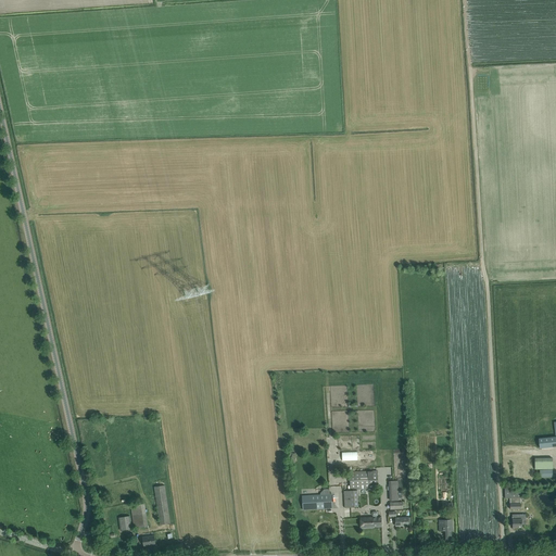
[(555,436),(541,438),(539,439),(540,445),(540,449),(555,446),(555,436)]
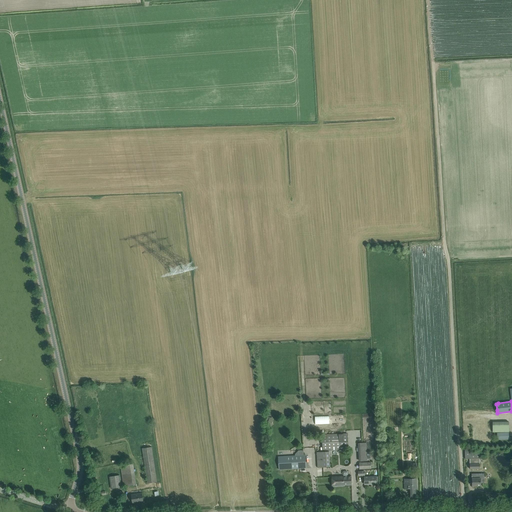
[(317,452),(317,457),(318,467),(330,467),(329,451),(332,451),(332,455),(337,455),(337,452),(338,450),(348,450),(347,433),(322,434),(323,452),(317,452)]
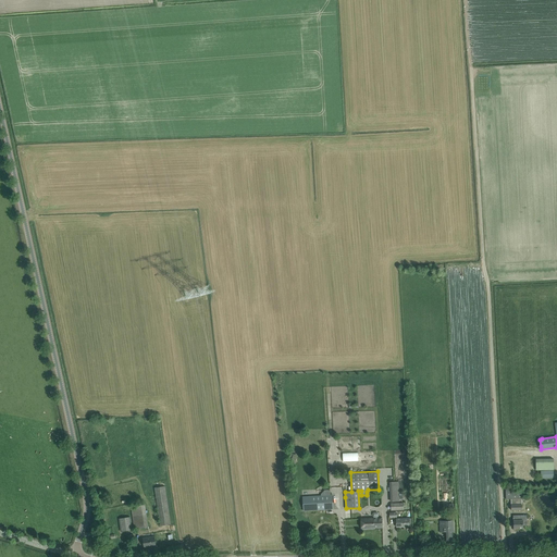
[(391,502),(392,502),(392,504),(391,504),(391,510),(404,510),(404,503),(398,503),(398,502),(399,502),(398,482),(390,482),(391,502)]
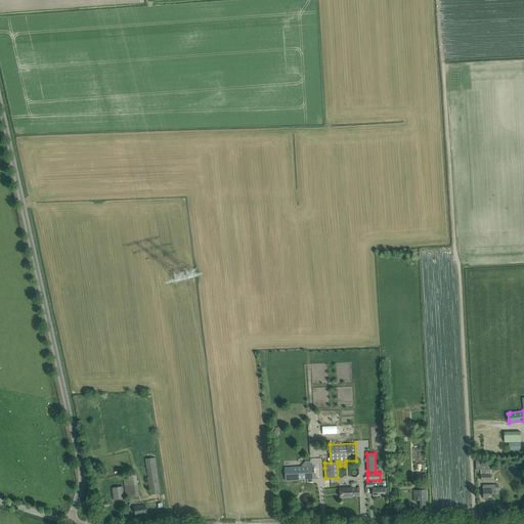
[(156,457),(145,460),(150,494),(161,493),(156,457)]
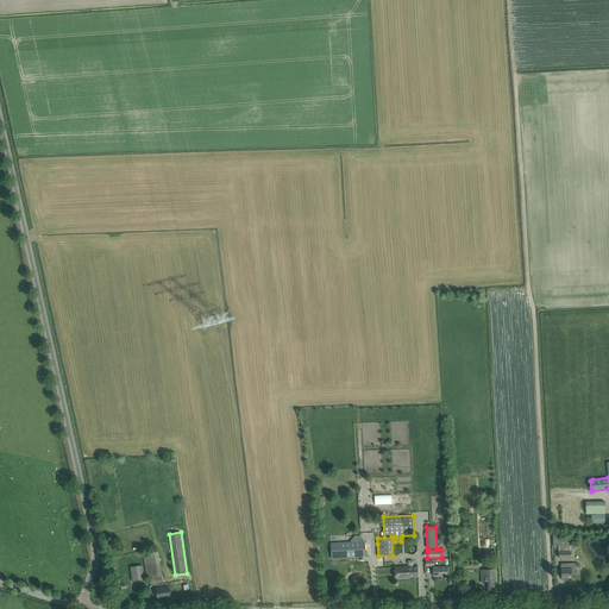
[(559,534),(553,534),(553,546),(559,546),(559,558),(570,558),(570,539),(559,539),(559,534)]
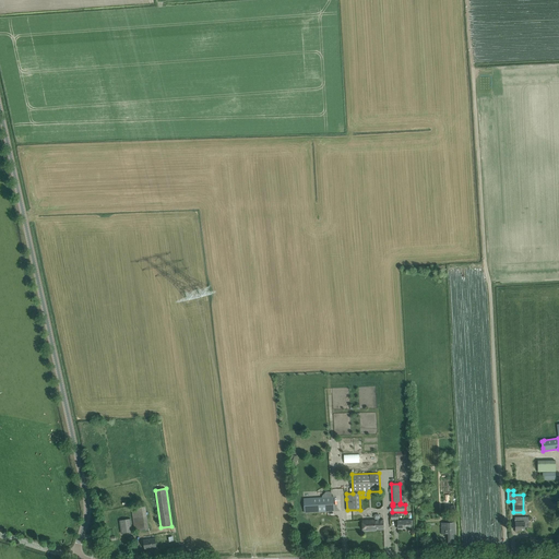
[(304,498),(304,502),(305,513),(332,511),(332,500),(332,497),(304,498)]
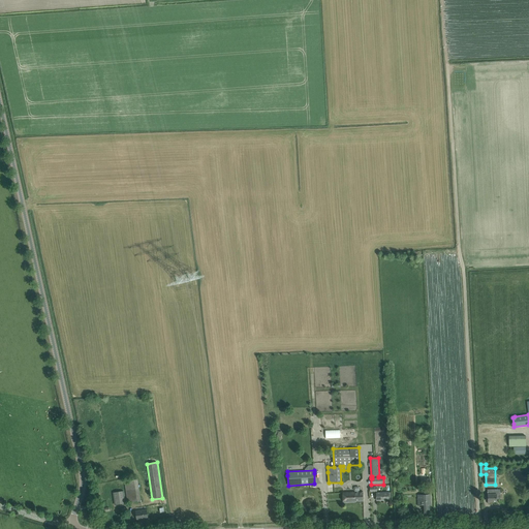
[(138,479),(125,480),(128,502),(141,501),(138,479)]
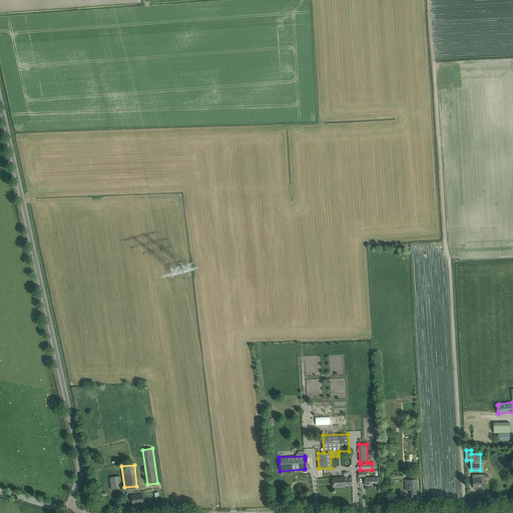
[(485,484),(485,474),(473,475),(473,487),(481,486),(481,484),(485,484)]
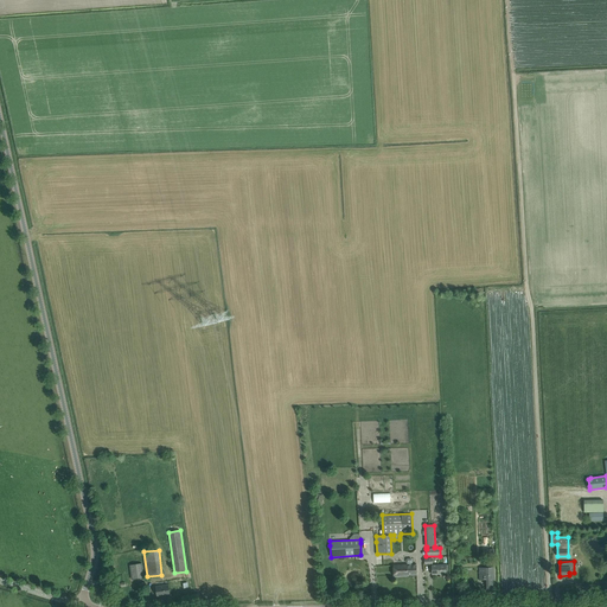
[(141,564),(131,566),(132,580),(144,577),(141,564)]
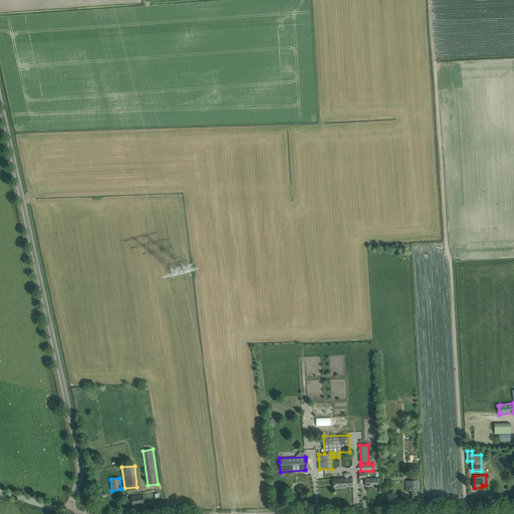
[(344,478),(337,479),(333,479),(333,488),(345,487),(353,487),(352,478),(344,478)]
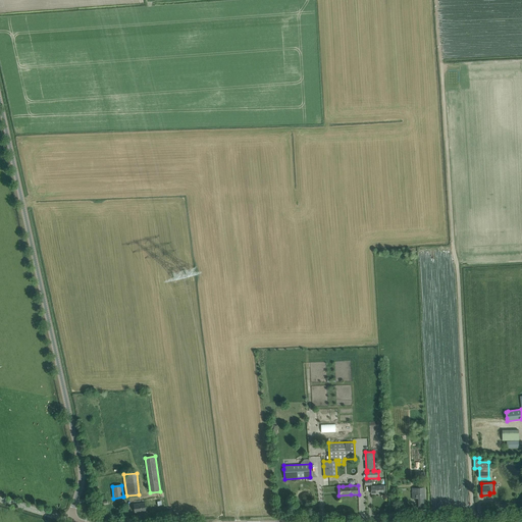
[(412,488),(412,493),(412,499),(417,499),(418,509),(424,509),(423,499),(425,499),(424,487),(412,488)]
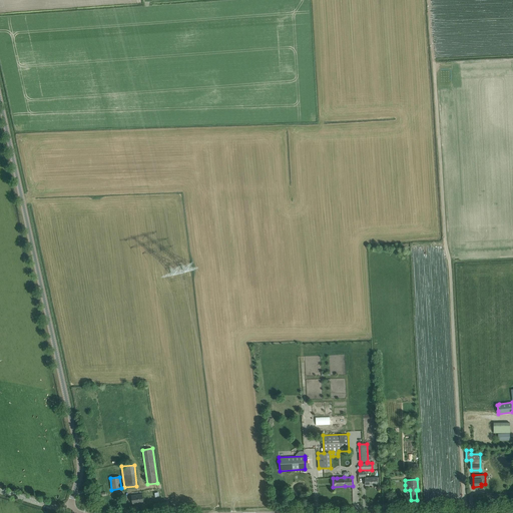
[(142,494),(131,495),(133,504),(143,502),(142,494)]
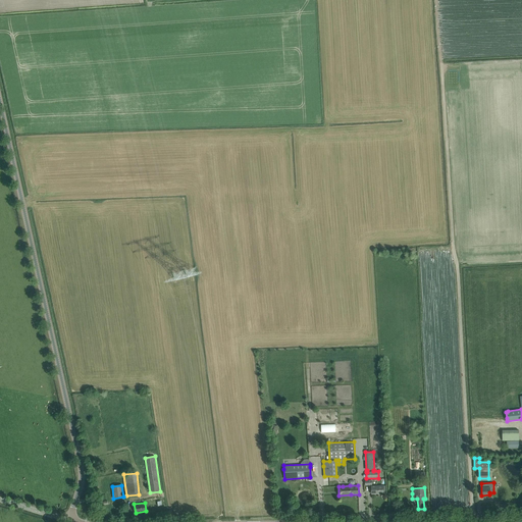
All buildings are outlined.
